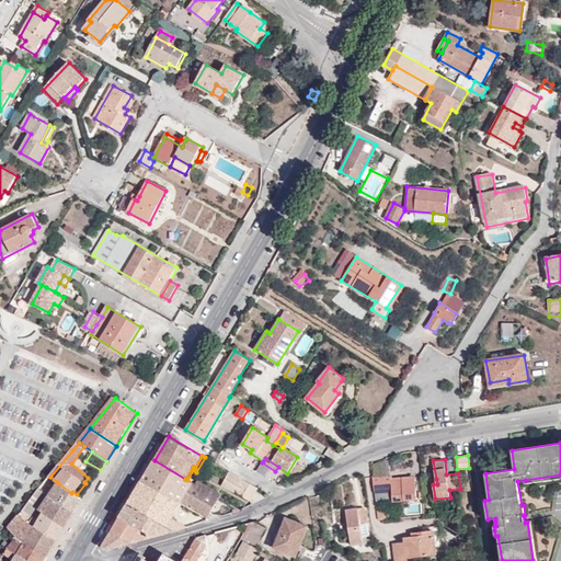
[(185,479),(155,460),(142,481),(180,502),(192,482),(187,480),(185,479)]
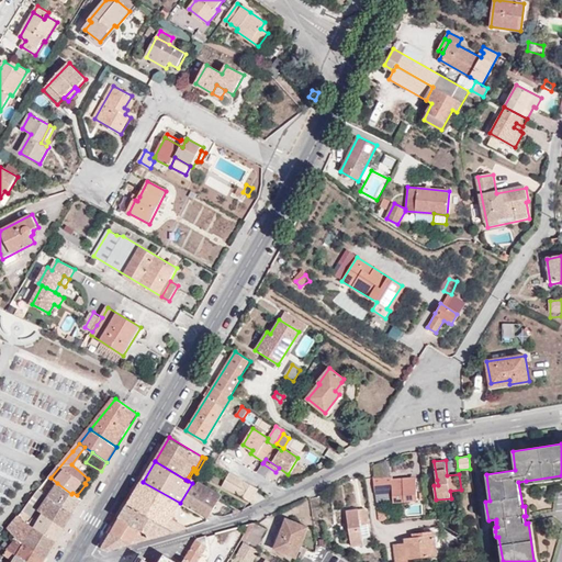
[(229,472),(223,485),(235,492),(243,480),(229,472)]
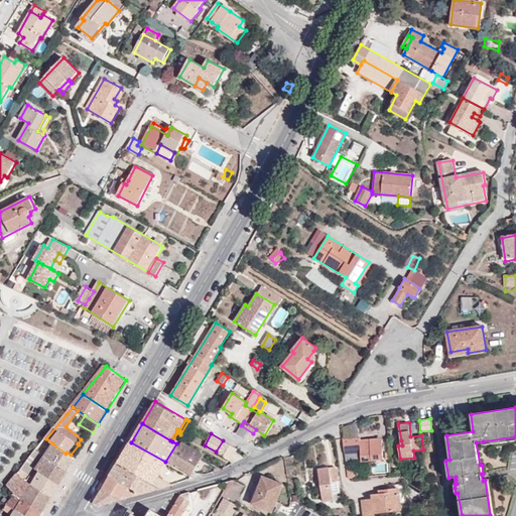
[(52,443),(46,438),(36,450),(67,471),(76,459),(71,455),(67,453),(66,454),(52,443)]
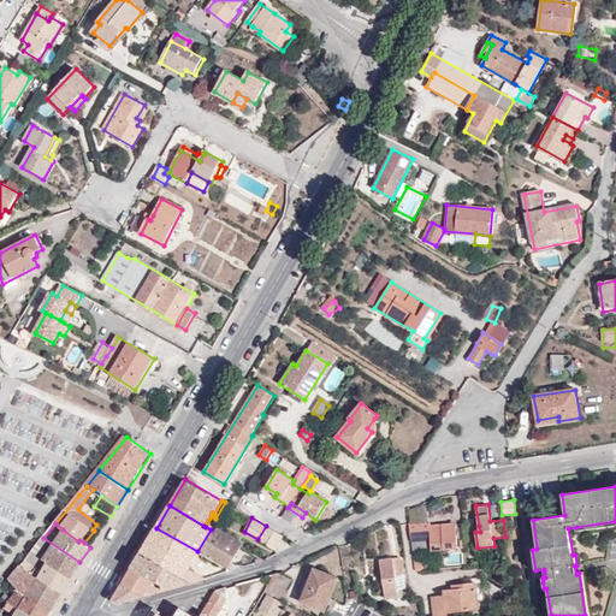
[(457,548),(456,525),(431,526),(431,523),(412,523),(413,543),(432,542),(432,549),(457,548)]
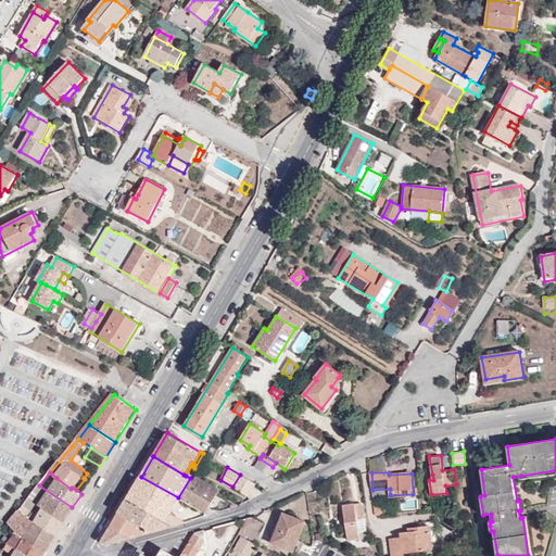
[(194,480),(190,478),(178,497),(201,510),(207,500),(212,503),(217,493),(220,489),(197,475),(194,480)]
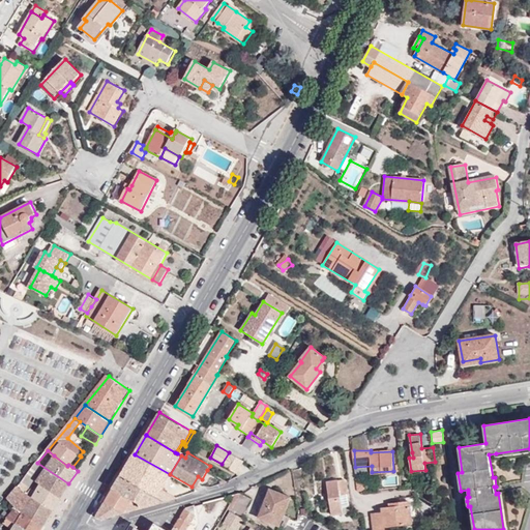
[(222,464),(237,473),(244,461),(229,452),(222,464)]
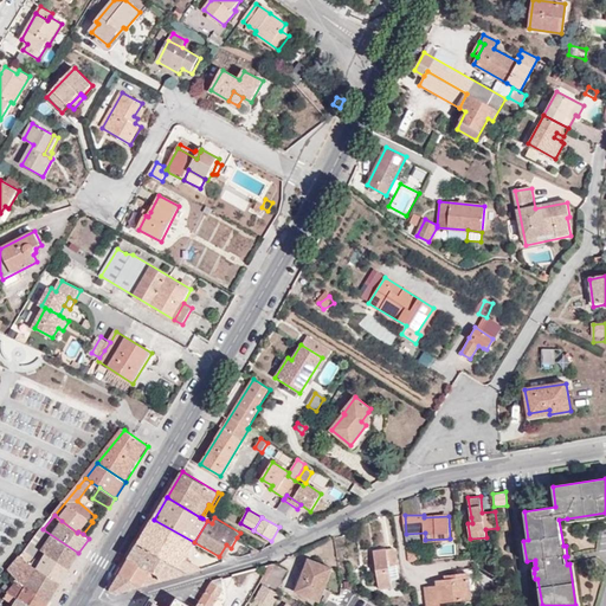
[(168,561),(174,565),(178,567),(187,573),(202,568),(185,559),(194,542),(154,520),(139,545),(168,561)]
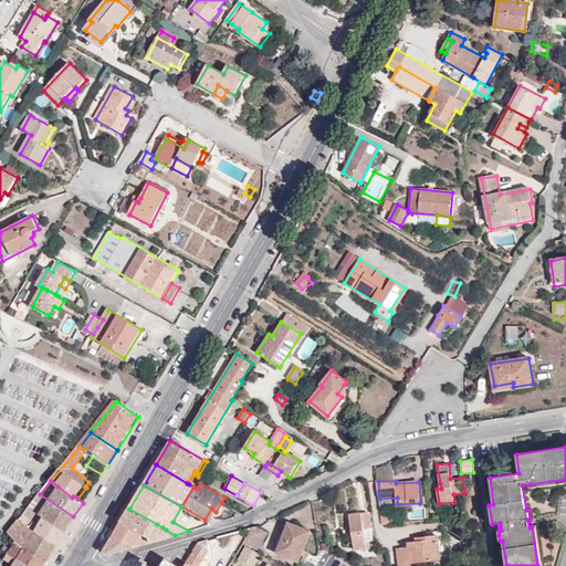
[(73,516),(40,494),(29,507),(41,516),(64,531),(73,516)]
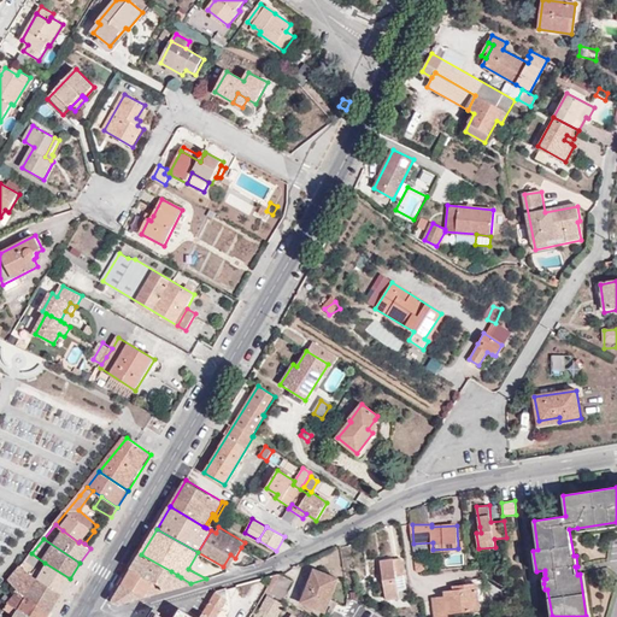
[(39,579),(62,594),(70,579),(45,563),(31,553),(22,566),(39,579)]
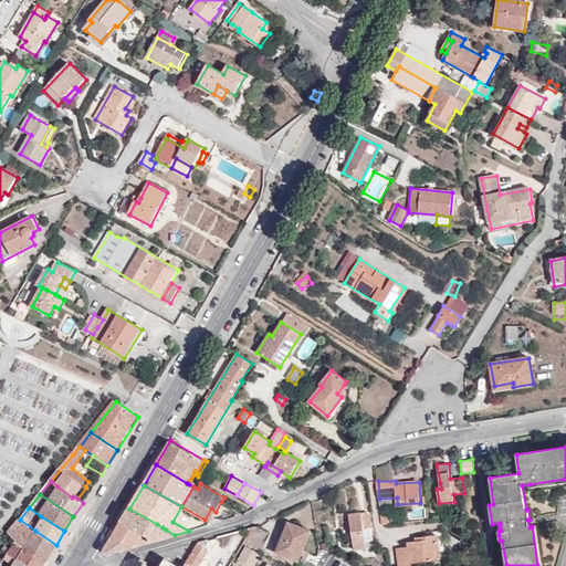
[(148,537),(157,524),(129,509),(122,522),(140,533),(148,537)]
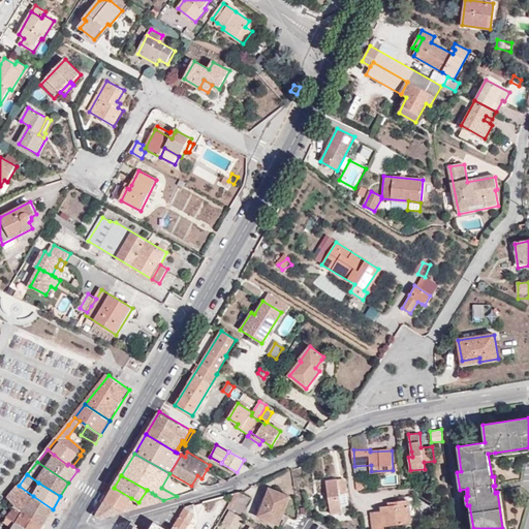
[(197,475),(191,486),(195,489),(201,478),(197,475)]
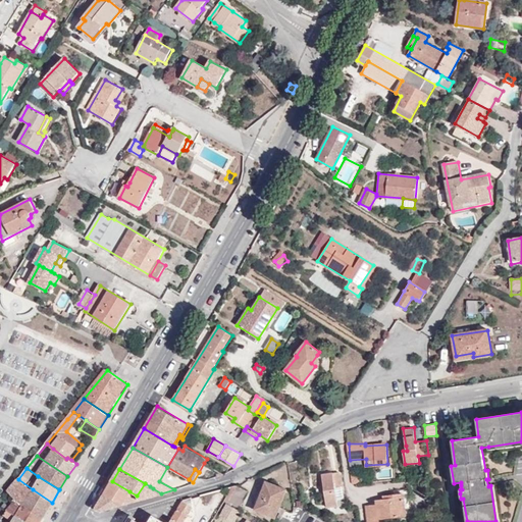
[(322,475),(326,507),(345,504),(340,473),(322,475)]
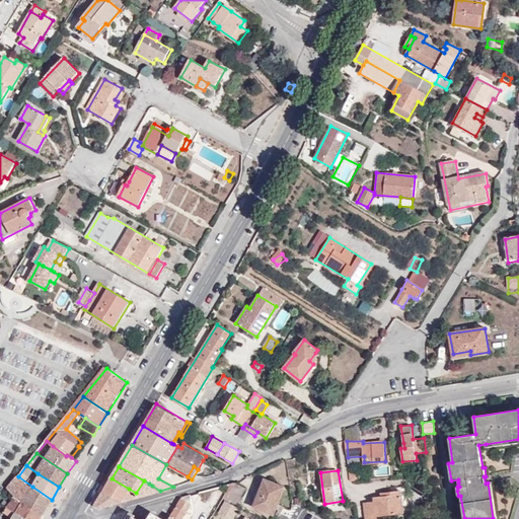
[(18,476),(8,489),(16,497),(42,514),(52,500),(32,487),(18,476)]
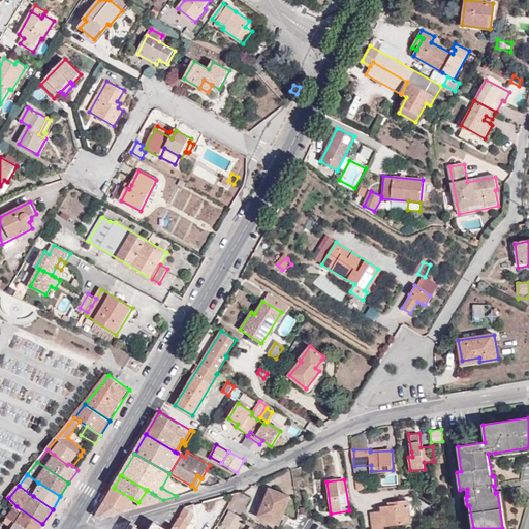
[(114,488),(105,501),(123,511),(131,498),(114,488)]
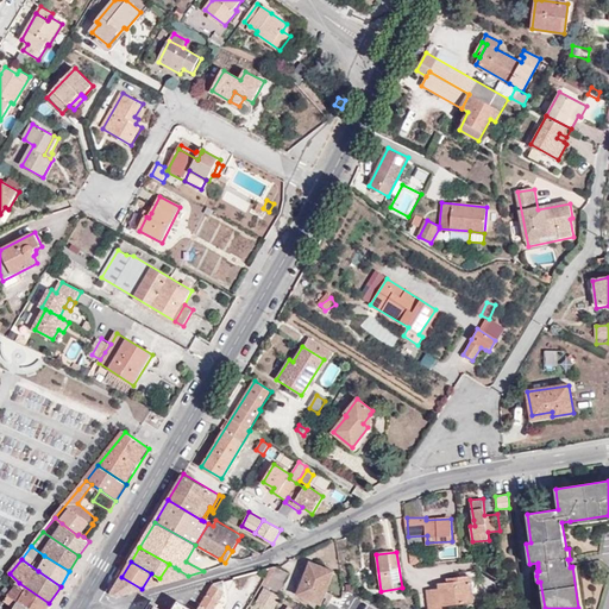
[(312,563),(299,595),(328,607),(334,596),(334,595),(326,591),(334,571),(312,563)]
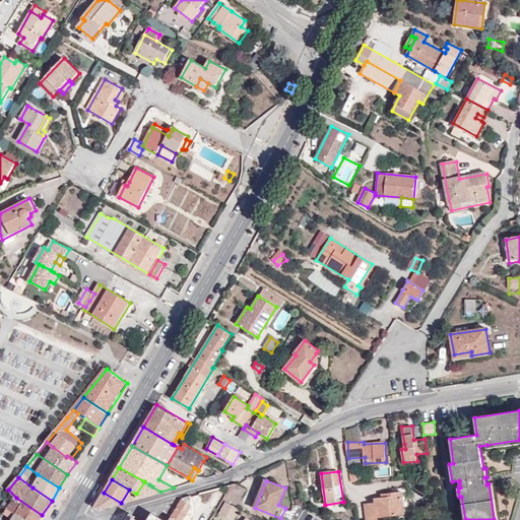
[(236,483),(226,501),(239,506),(247,490),(236,483)]
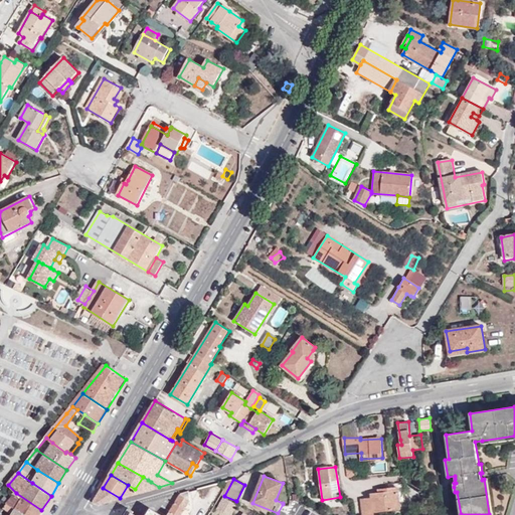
[(493,514),(488,479),(484,479),(489,514),(493,514)]
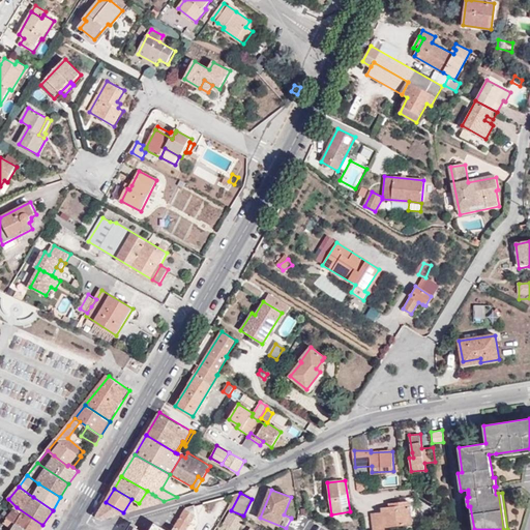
[(371,513),(372,529),(384,529),(385,527),(413,524),(410,501),(388,503),(388,507),(380,508),(381,511),(371,513)]
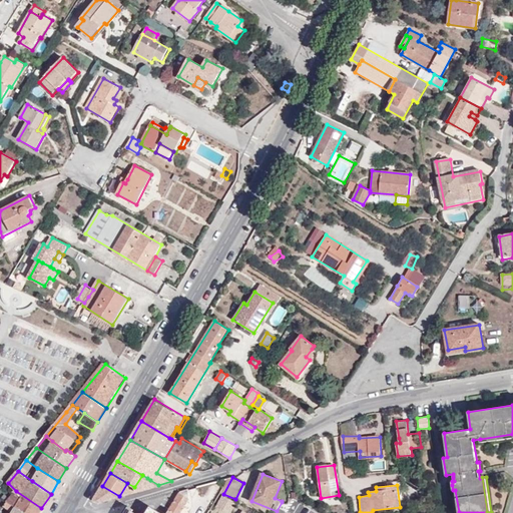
[(94,501),(98,503),(119,496),(102,486),(94,501)]
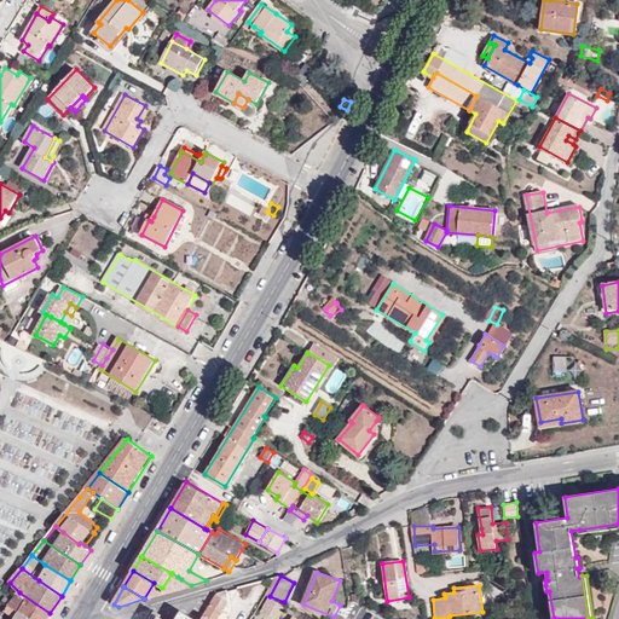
[(229,602),(227,601),(227,590),(218,593),(204,615),(209,618),(218,618),(223,613),(229,602)]
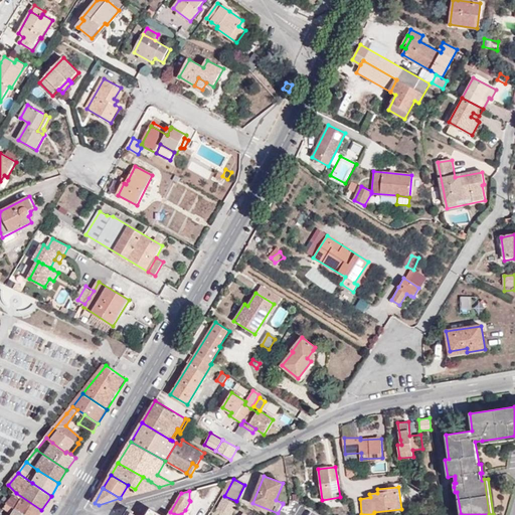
[(25,514),(38,514),(41,510),(16,493),(7,504),(25,514)]
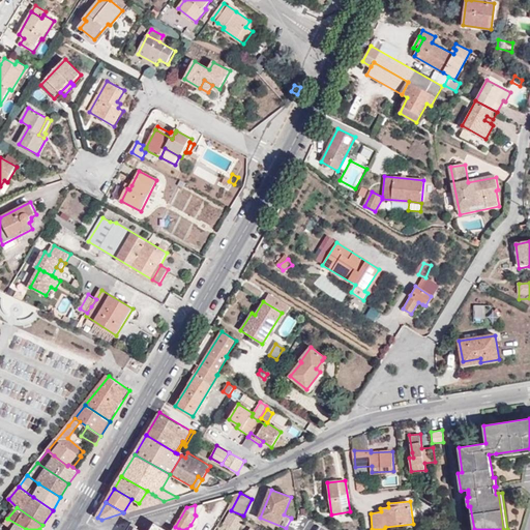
[(225,524),(236,529),(243,516),(231,510),(225,524)]
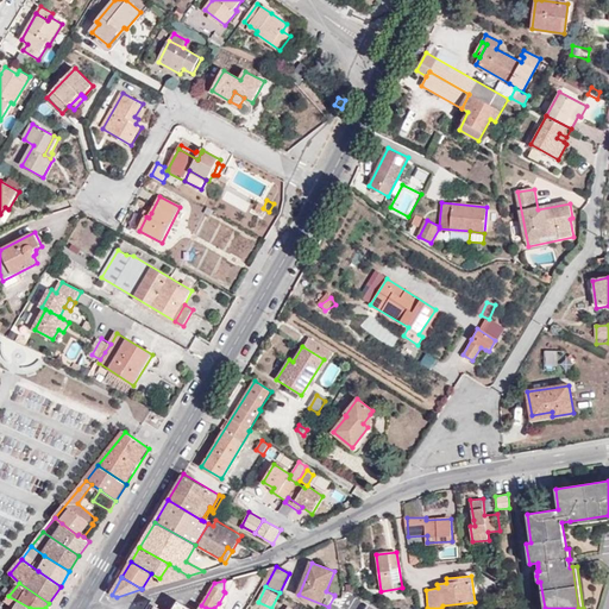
[(136,602),(131,608),(171,608),(167,606),(173,600),(177,603),(184,596),(180,591),(162,596),(155,598),(152,601),(142,607),(136,602)]
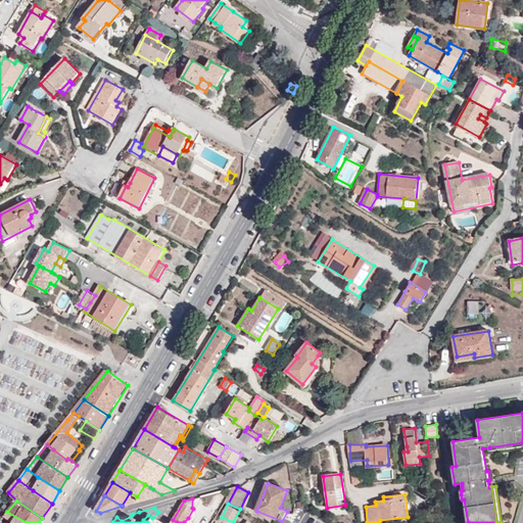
[(26,522),(7,512),(4,517),(13,522),(12,522),(26,522)]
